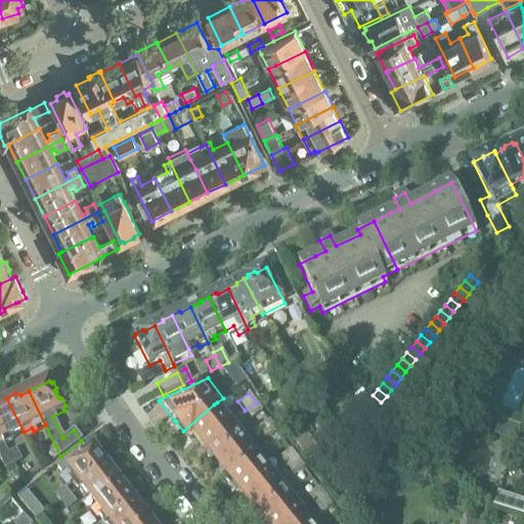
[(0,436),(4,445),(14,440),(13,437),(24,432),(6,398),(0,401),(0,436)]
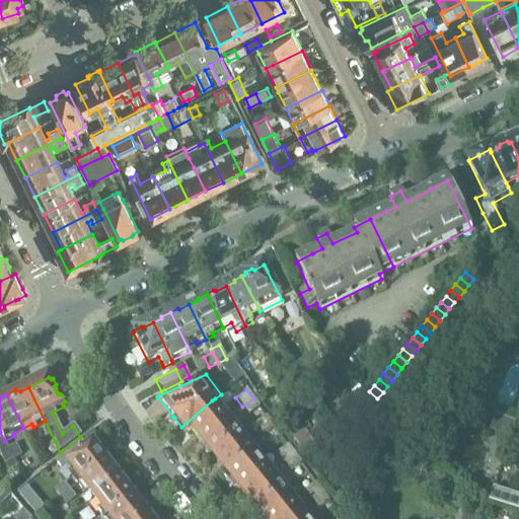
[(215,398),(212,400),(181,427),(189,436),(193,433),(200,442),(227,420),(230,417),(215,398)]
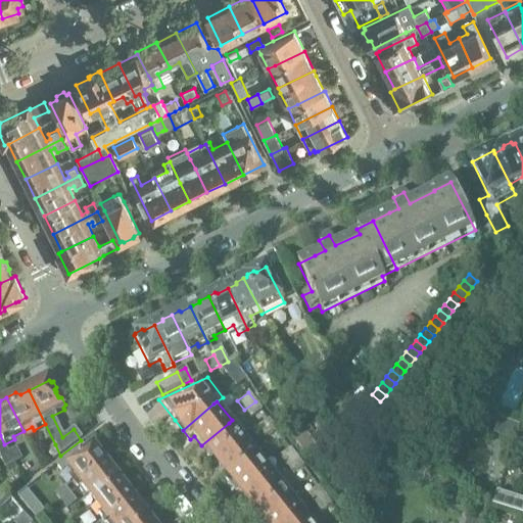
[(262,410),(255,401),(244,410),(250,419),(262,410)]
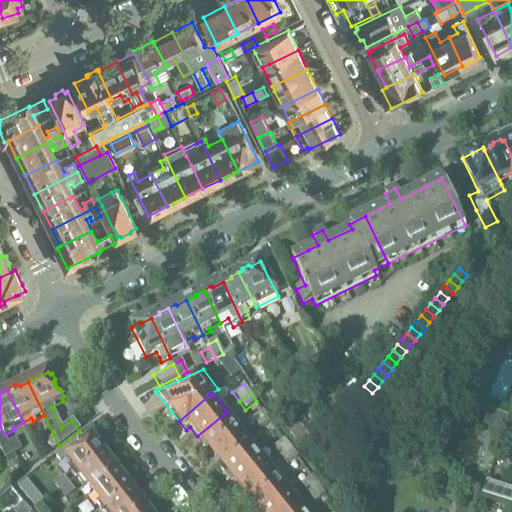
[(481,409),(476,424),(504,434),(509,418),(481,409)]
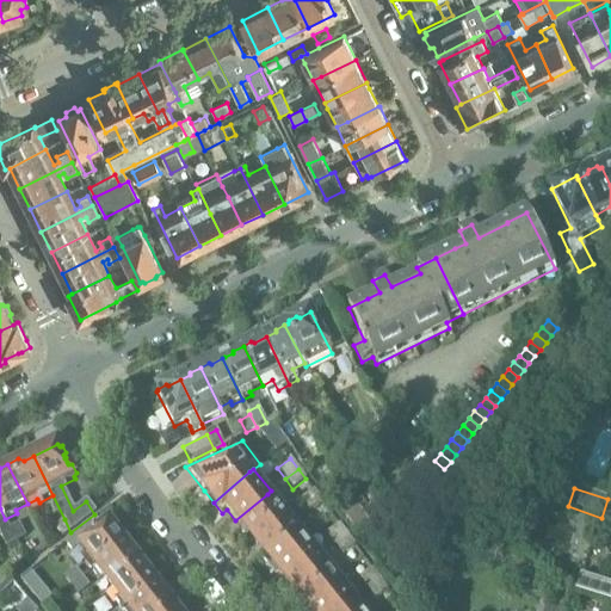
[(314,491),(301,499),(309,511),(322,503),(314,491)]
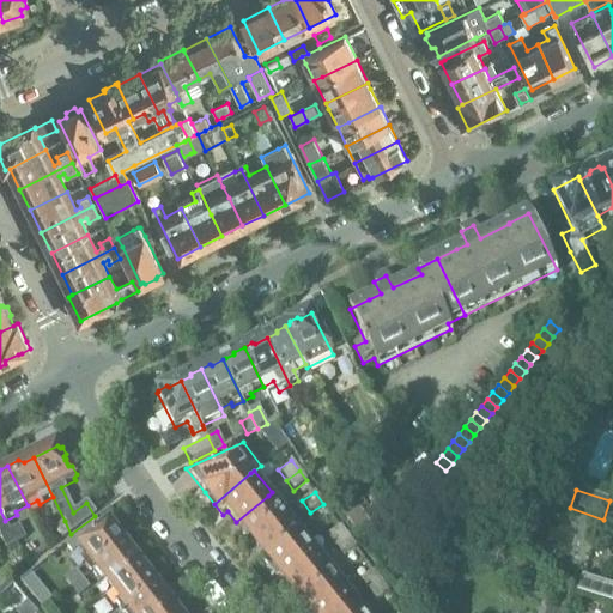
[(250,546),(253,544),(285,517),(268,496),(236,522),(244,533),(242,535),(250,546)]
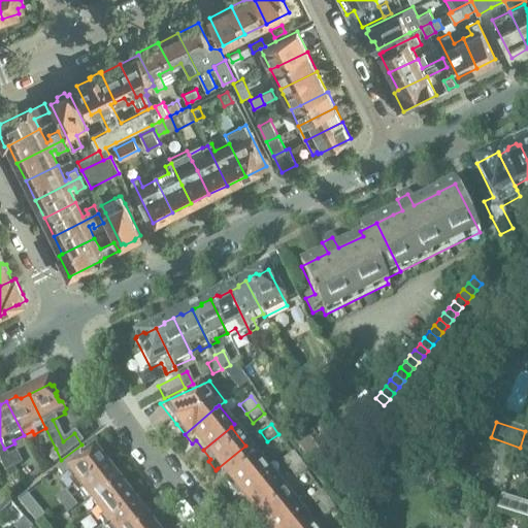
[(306,427),(290,440),(296,449),(308,438),(309,440),(315,437),(306,427)]
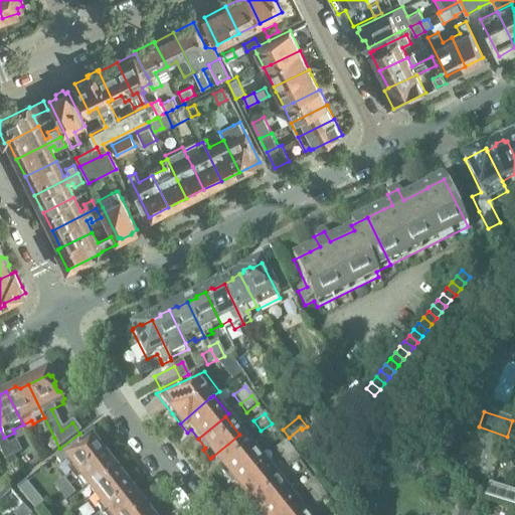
[(301,427),(289,438),(298,450),(310,440),(302,430),(301,427)]
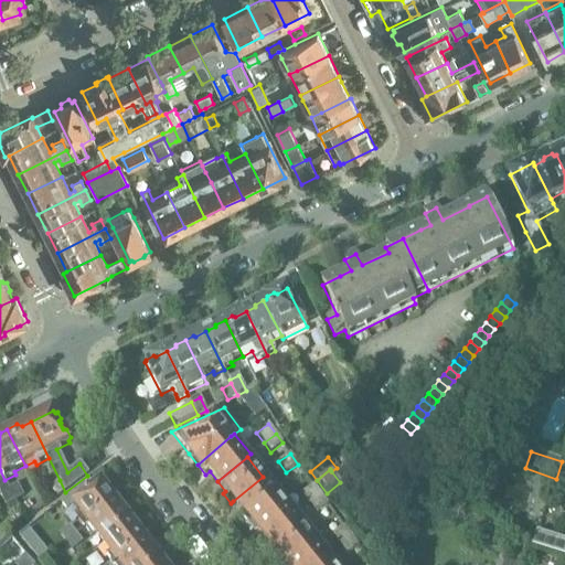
[(0,497),(4,505),(14,501),(8,489),(3,481),(4,480),(0,470),(0,497)]
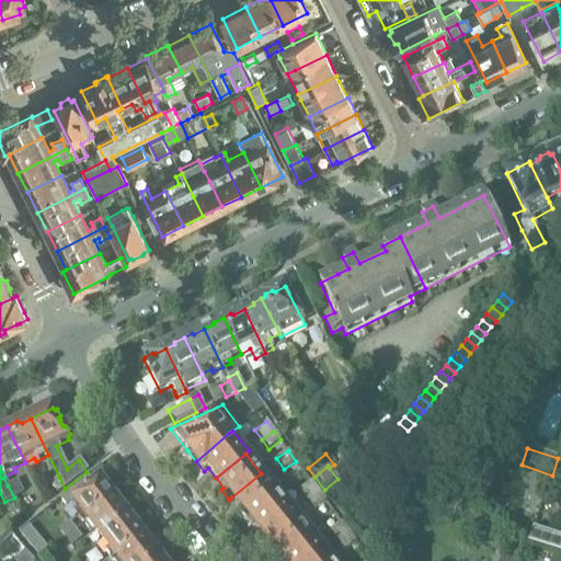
[(245,518),(276,493),(278,490),(263,470),(261,473),(231,497),(240,508),(238,510),(245,518)]
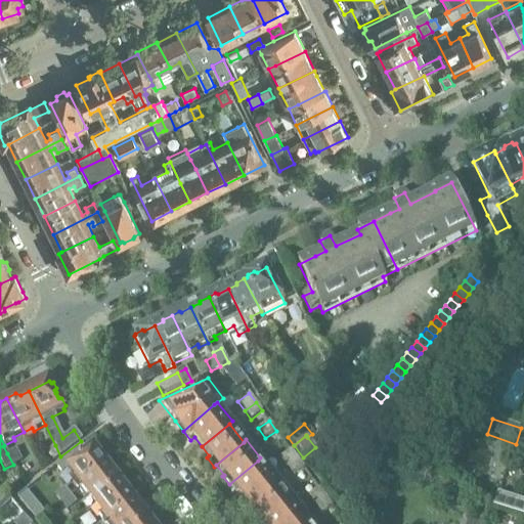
[(54,462),(60,456),(55,445),(47,452),(54,462)]
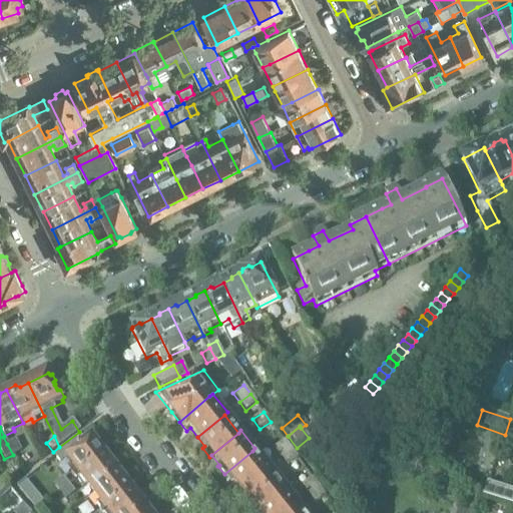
[(80,438),(52,459),(57,465),(66,459),(72,468),(68,471),(75,481),(78,479),(85,474),(105,458),(101,452),(101,447),(97,442),(93,442),(92,440),(85,444),(80,438)]
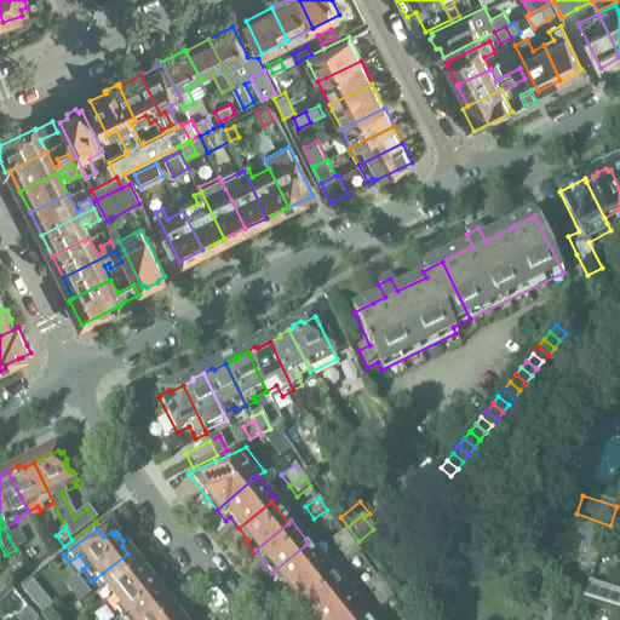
[(19,532),(9,537),(16,550),(26,545),(19,532)]
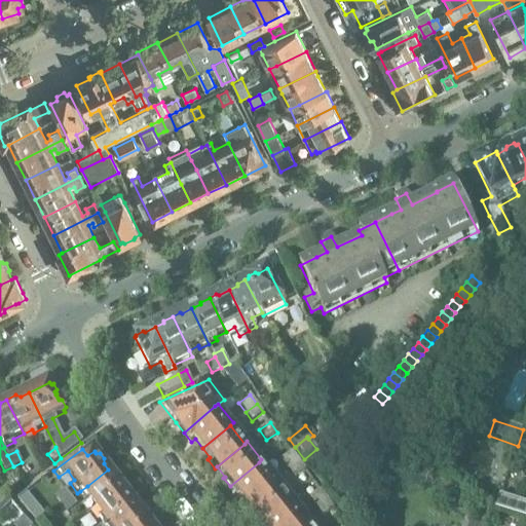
[(289,470),(299,461),(292,452),(282,459),(289,470)]
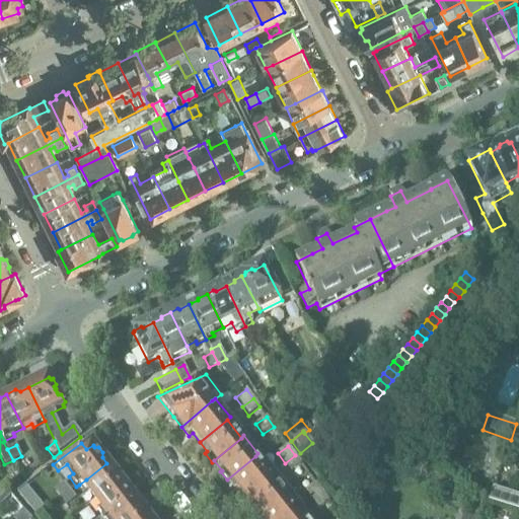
[(301,463),(295,455),(285,463),(290,471),(301,463)]
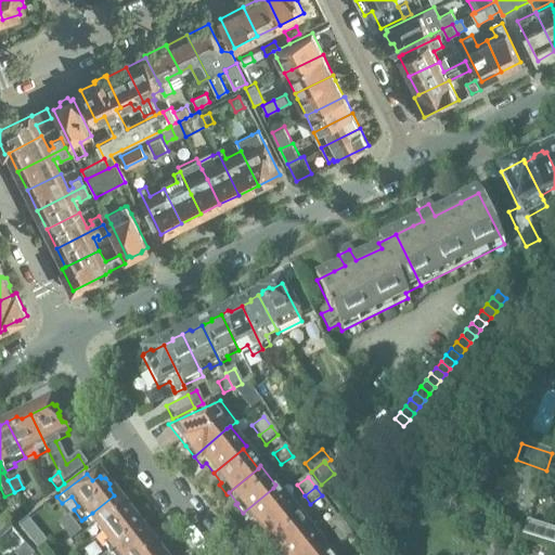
[(273,488),(243,513),(249,523),(252,520),(260,530),(288,507),(273,488)]
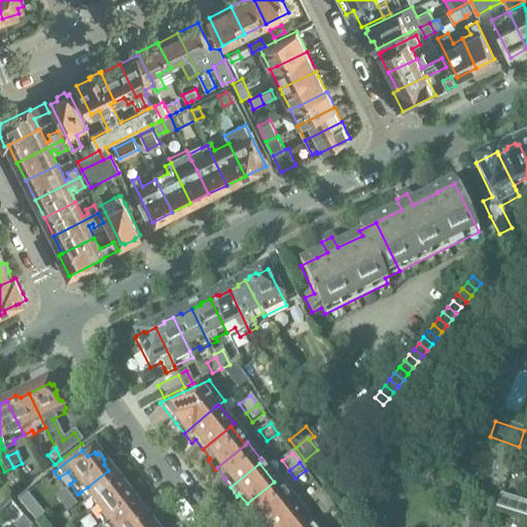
[(80,492),(77,494),(84,503),(88,500),(95,511),(125,487),(118,478),(114,478),(108,470),(88,487),(80,492)]
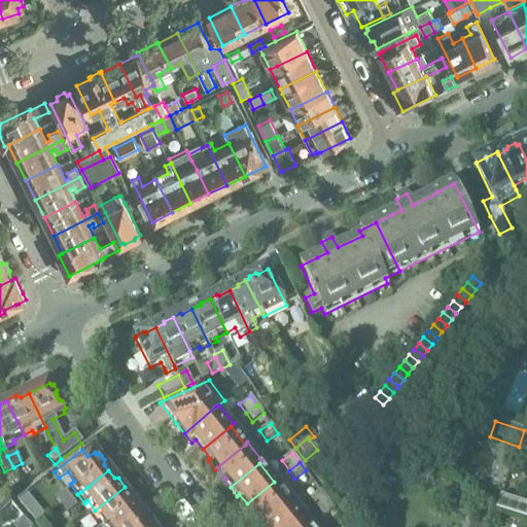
[(274,482),(247,503),(255,514),(253,516),(259,524),(292,497),(278,479),(274,482)]
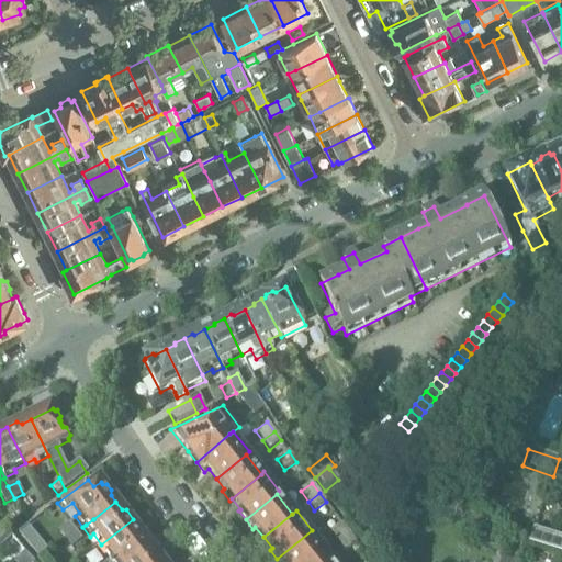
[(133,519),(101,544),(108,552),(104,555),(110,561),(117,561),(146,540),(141,534),(141,529),(133,519)]
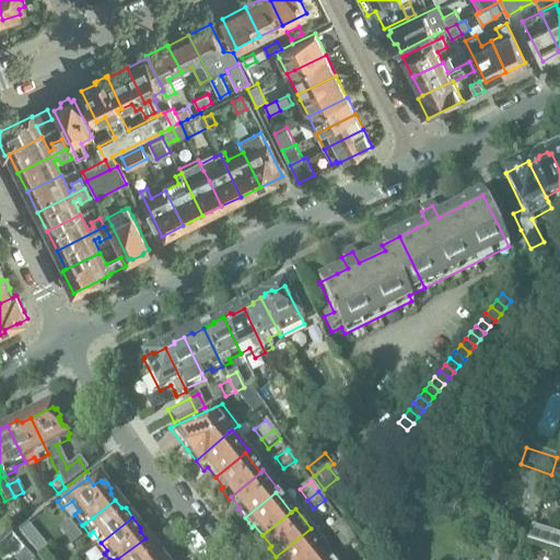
[(337,539),(349,532),(341,522),(329,529),(337,539)]
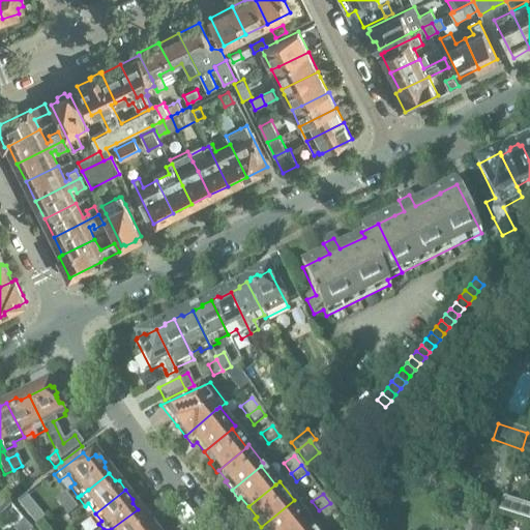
[(66,495),(56,502),(61,509),(71,502),(66,495)]
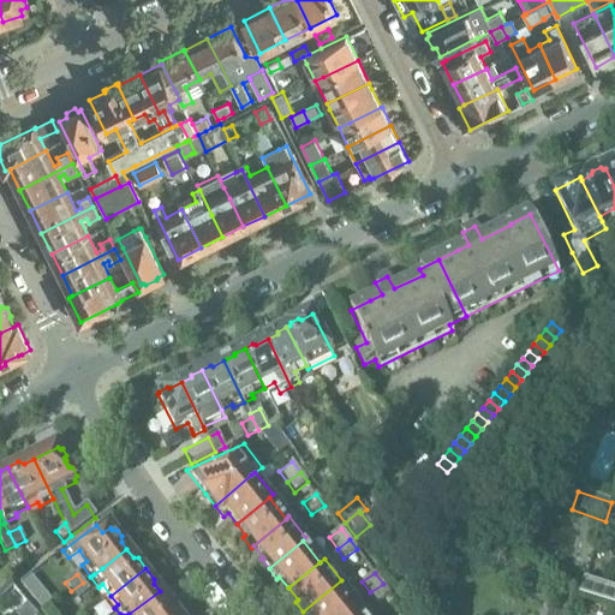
[(341,580),(303,611),(305,614),(341,614),(354,605),(358,602),(341,580)]
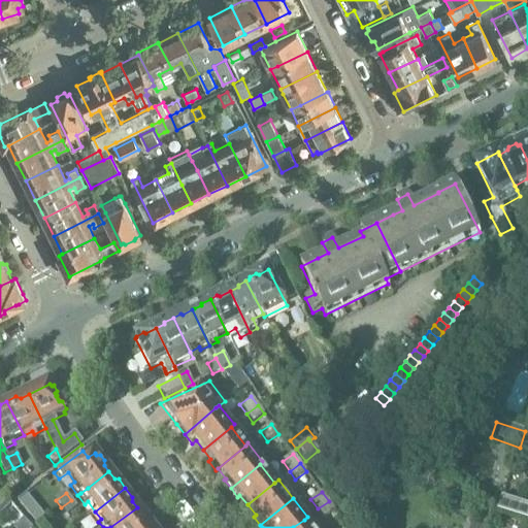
[(527,506),(500,498),(496,510),(513,515),(512,518),(527,522),(527,506)]
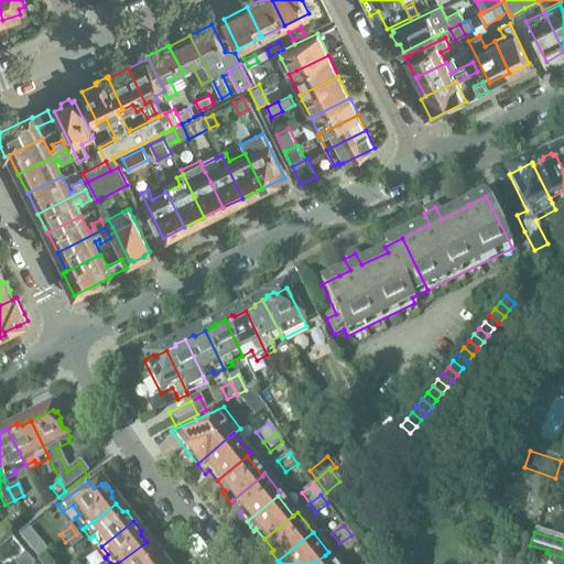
[(76,534),(65,542),(72,551),(83,543),(76,534)]
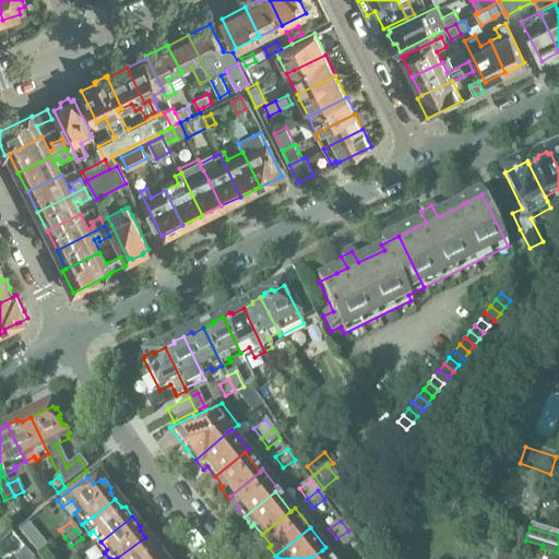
[(355,539),(348,531),(336,538),(344,548),(355,539)]
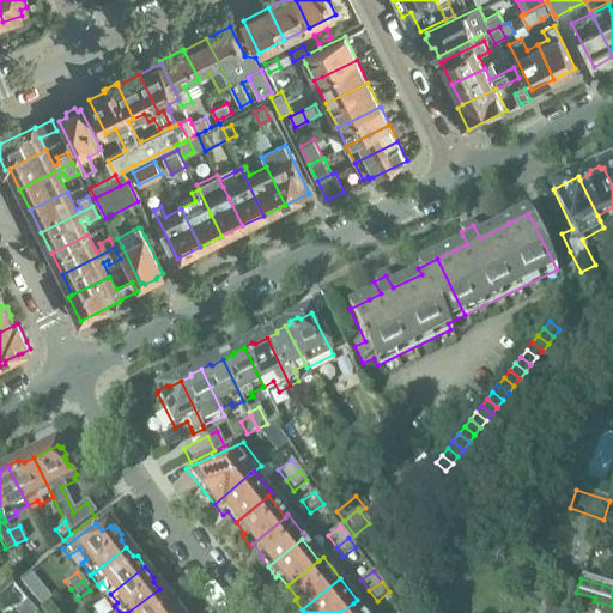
[(6,584),(0,588),(0,600),(11,589),(6,584)]
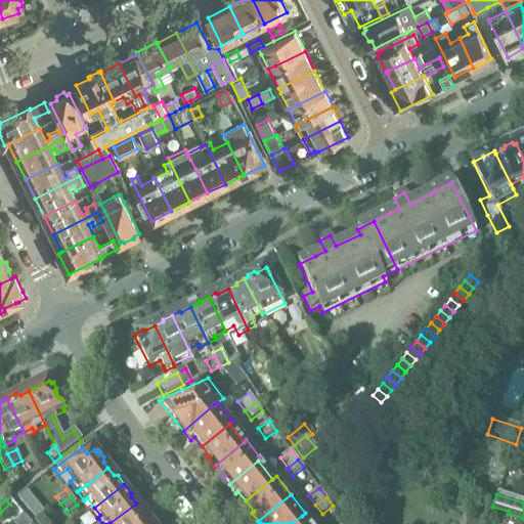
[(136,504),(110,523),(146,523),(153,520),(146,512),(141,512),(136,504)]
